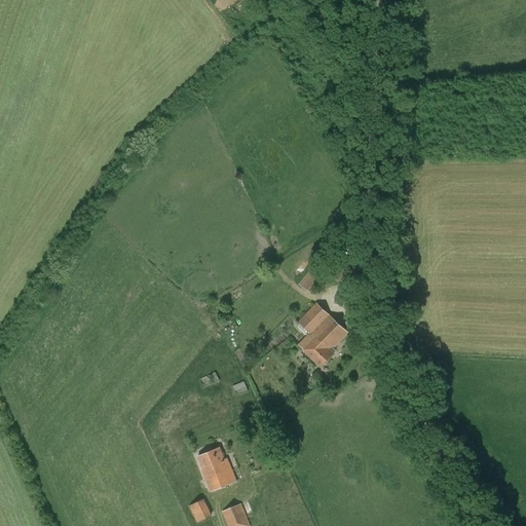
[(299,284),(310,292),(331,265),(318,258),(299,284)]
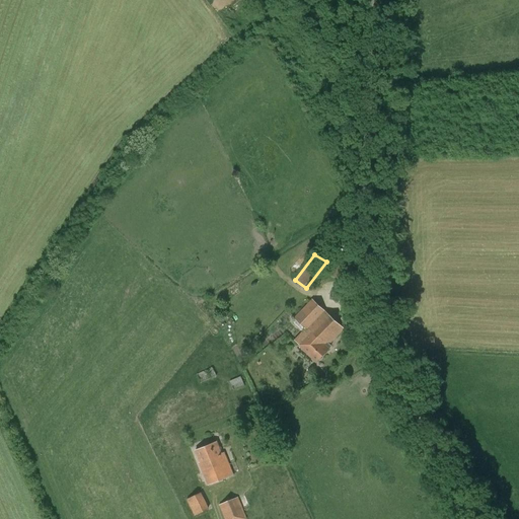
[(303,334),(307,338),(299,346),(316,362),(331,347),(329,345),(344,329),(324,311),(312,299),(294,317),(306,329),(303,334)]
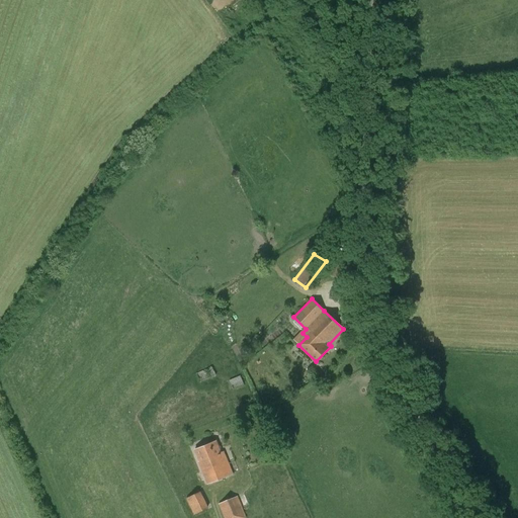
[(196,373),(200,382),(217,375),(212,366),(196,373)]
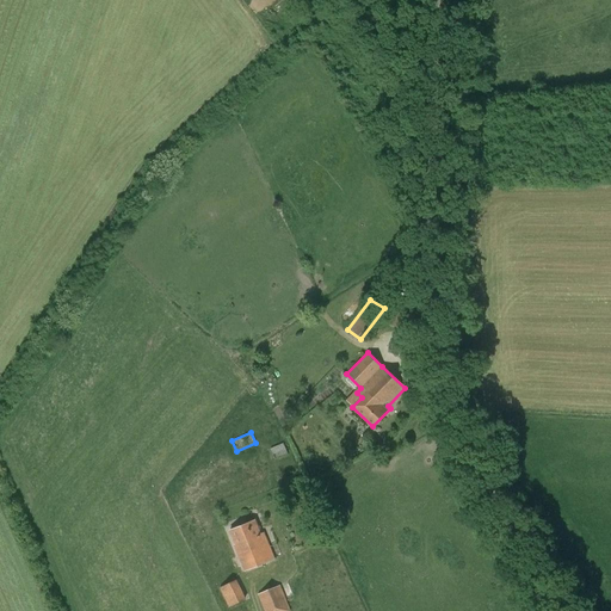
[(284,443),(270,449),(275,460),(288,455),(284,443)]
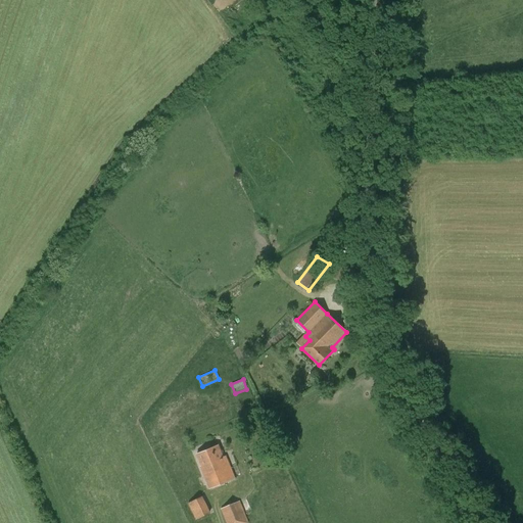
[(223,458),(219,445),(197,455),(202,466),(200,467),(209,489),(235,478),(226,457),(223,458)]
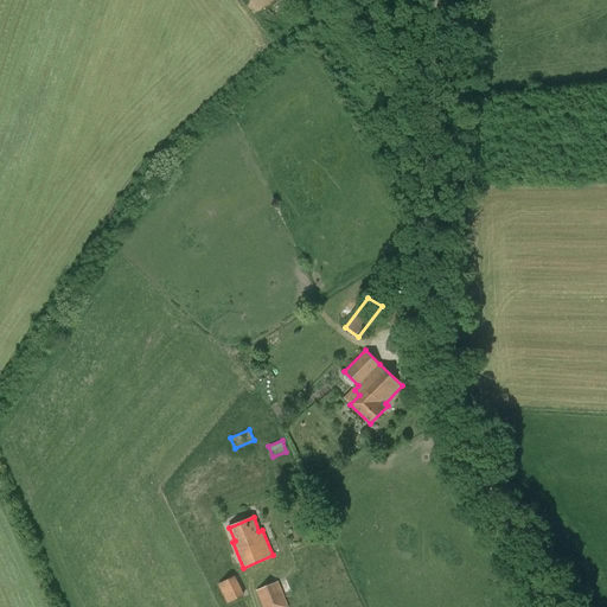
[(246,594),(236,576),(218,586),(228,604),(246,594)]
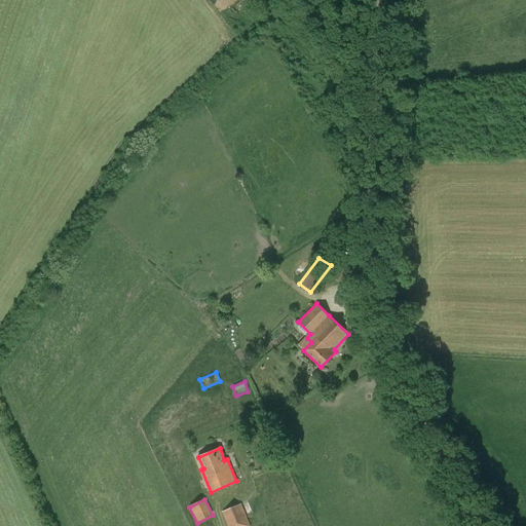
[(250,525),(240,504),(222,512),(227,525),(250,525)]
